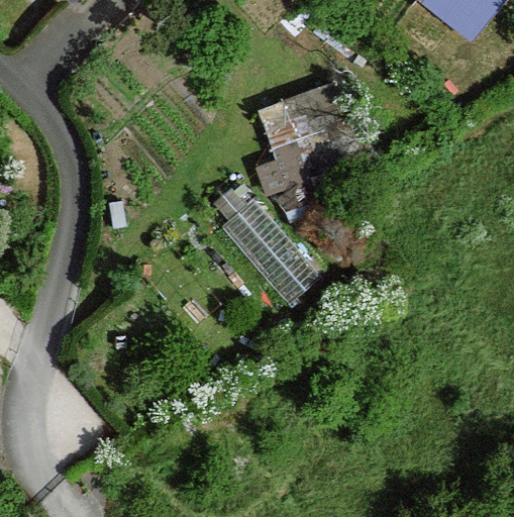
[(436,0),(471,26),(491,0),(436,0)]
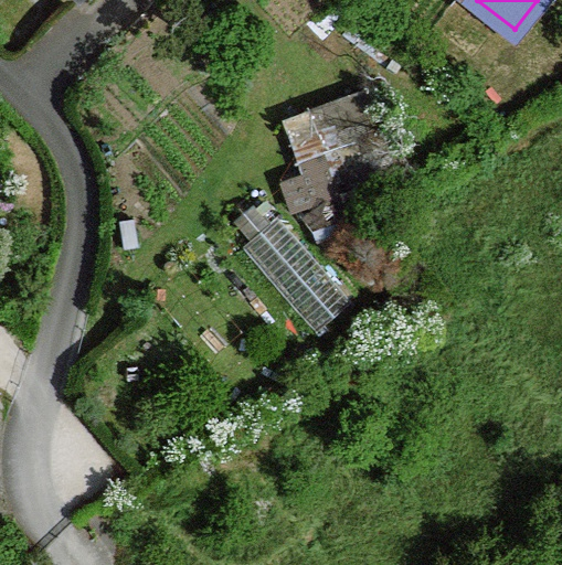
[(345,136),(382,121),(370,87),(281,119),(301,169),(309,155),(324,150),(337,153),(345,136)]
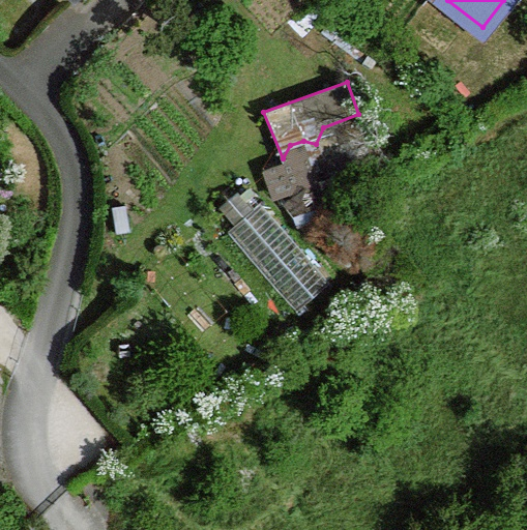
[(323,127),(316,144),(320,146),(325,160),(323,165),(338,175),(377,164),(358,114),(323,127)]
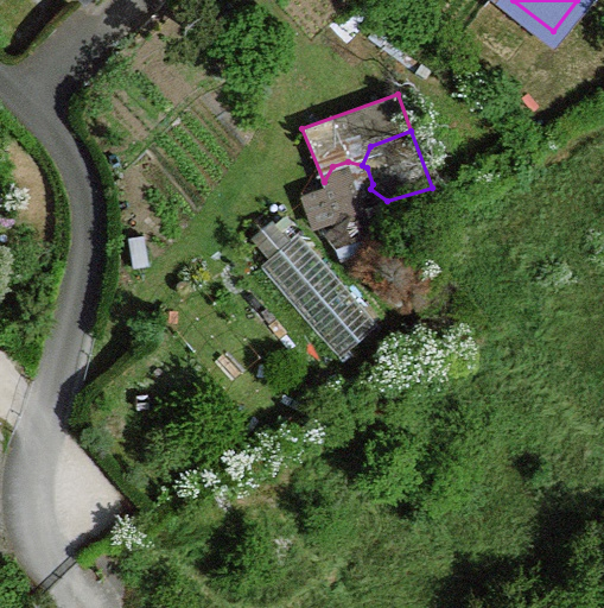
[(367,168),(362,165),(348,162),(332,166),(324,182),(328,194),(330,200),(348,207),(362,203),(370,189),(373,184),(367,168)]
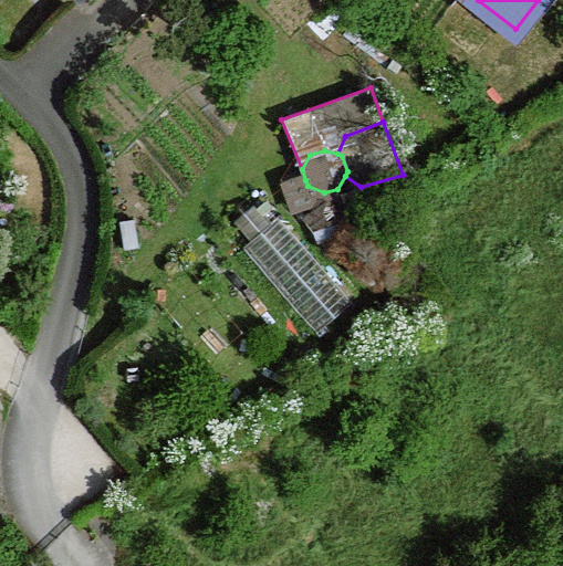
[(404,180),(403,175),(361,187),(345,176),(337,189),(324,192),(320,205),(309,208),(296,218),(324,249),(355,224),(332,201),(404,180)]
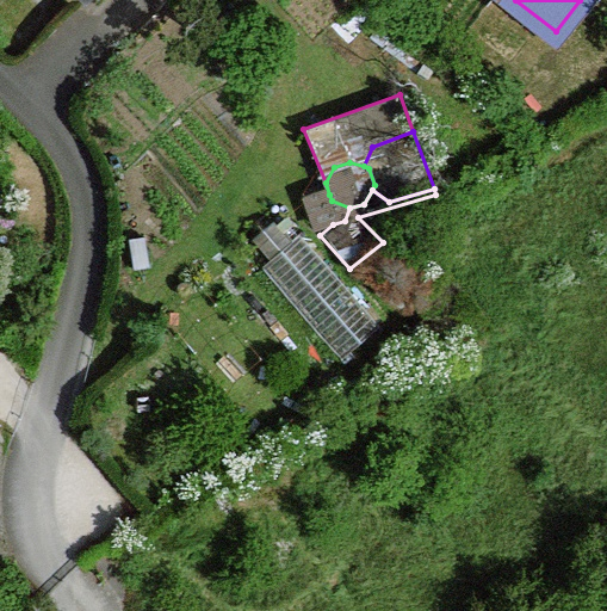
[(332,201),(329,195),(307,202),(319,228),(333,224),(345,221),(350,208),(332,201)]
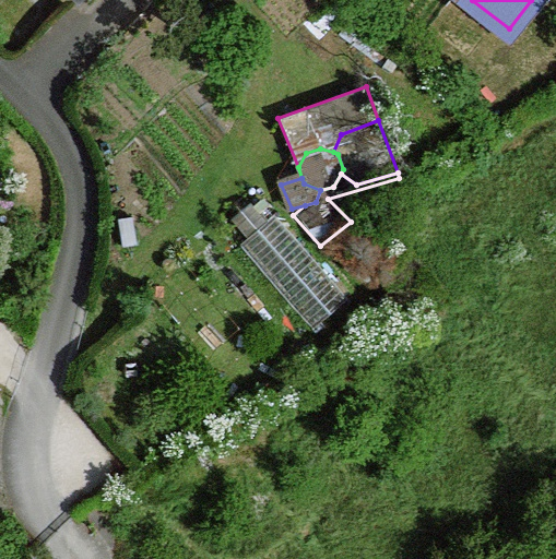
[(250,241),(269,224),(250,203),(231,219),(250,241)]
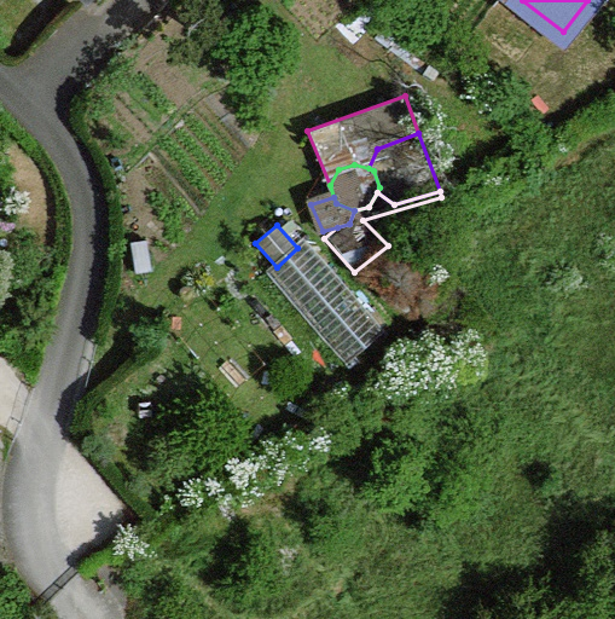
[(348,362),(379,331),(303,243),(297,248),(277,267),(271,272),(348,362)]
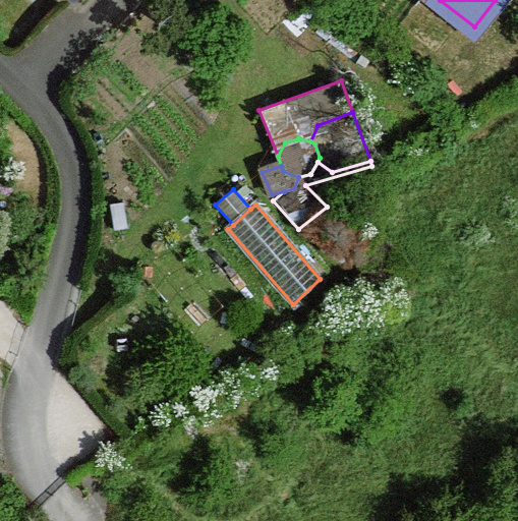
[(188,249),(159,270),(209,339),(238,319),(188,249)]
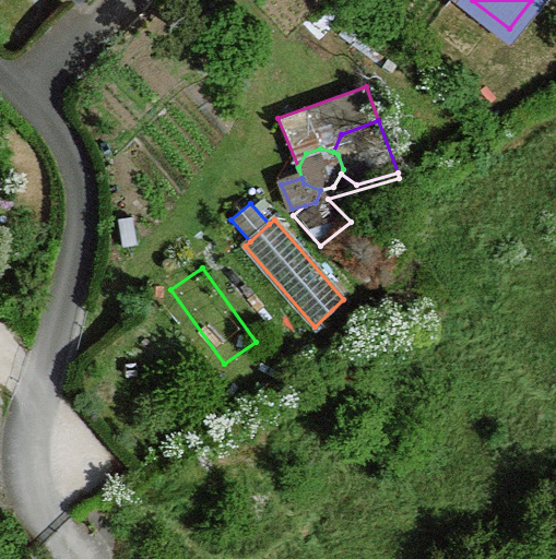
All buildings are outlined.
